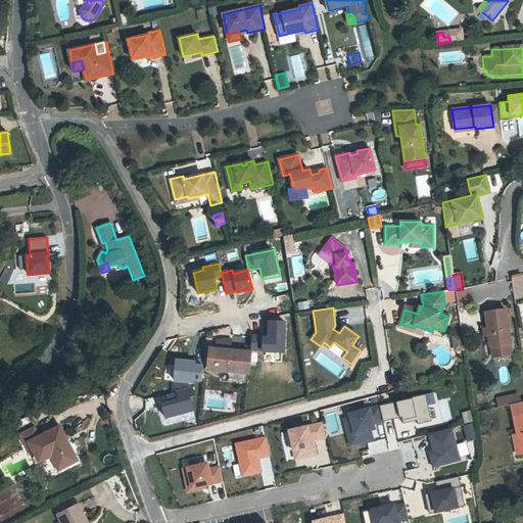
[(486,313),(488,328),(489,336),(490,346),(492,354),(494,358),(512,354),(510,343),(506,310),(486,313)]
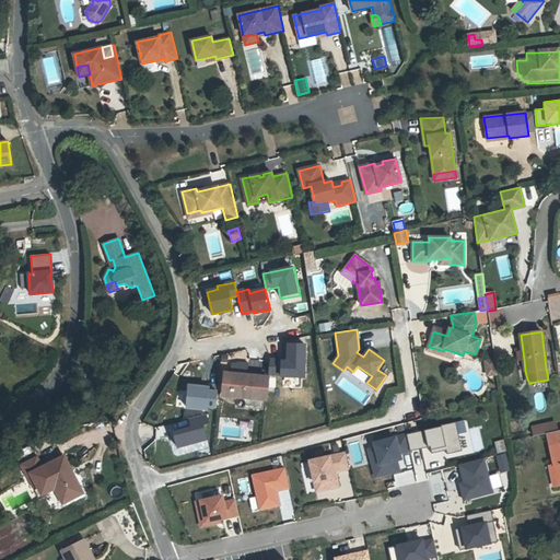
[(443,351),(429,347),(428,350),(453,359),(455,352),(444,349),(443,351)]
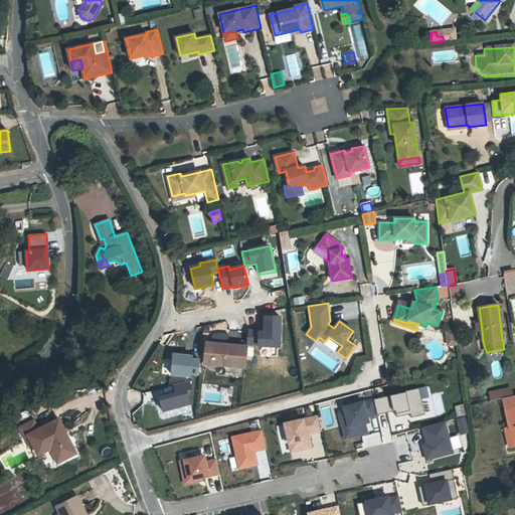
[(207,343),(205,359),(217,360),(217,365),(244,367),(245,356),(246,347),(207,343)]
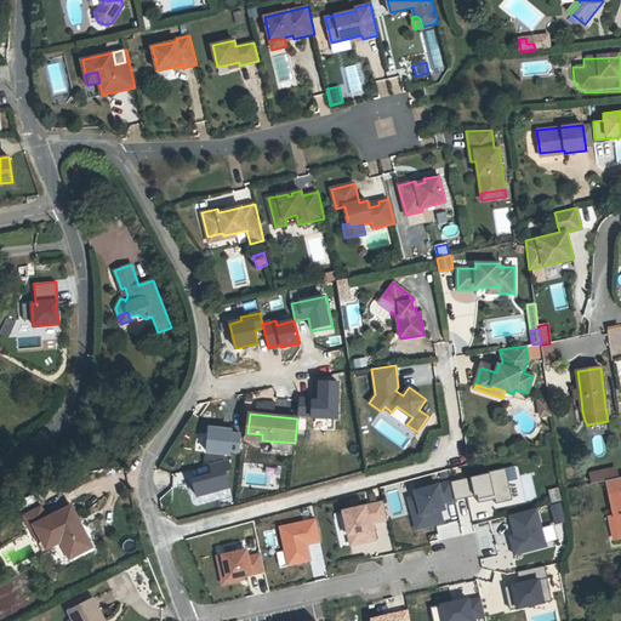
[(243,432),(209,428),(206,449),(240,453),(243,432)]
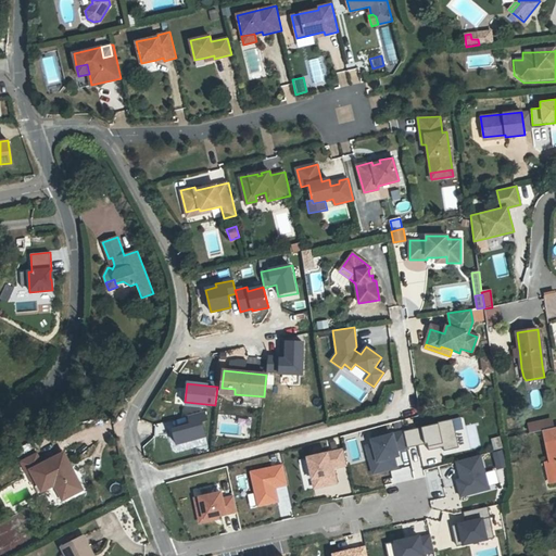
[(173,428),(177,443),(205,436),(201,420),(206,419),(204,411),(188,415),(190,422),(173,428)]
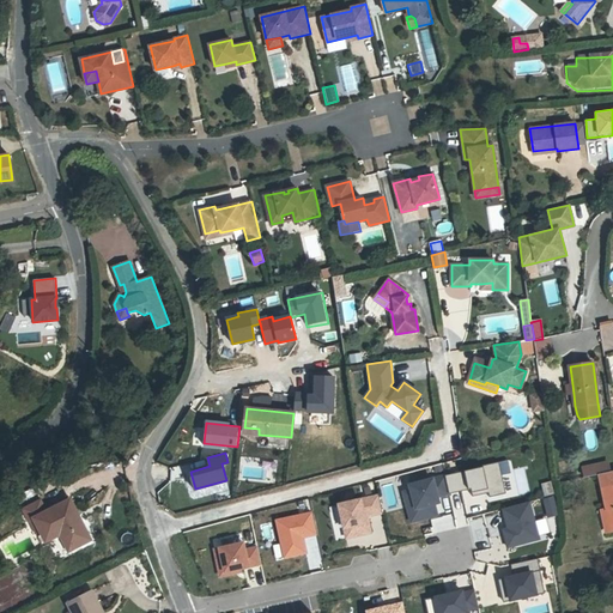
[(598,465),(600,474),(610,472),(608,462),(598,465)]
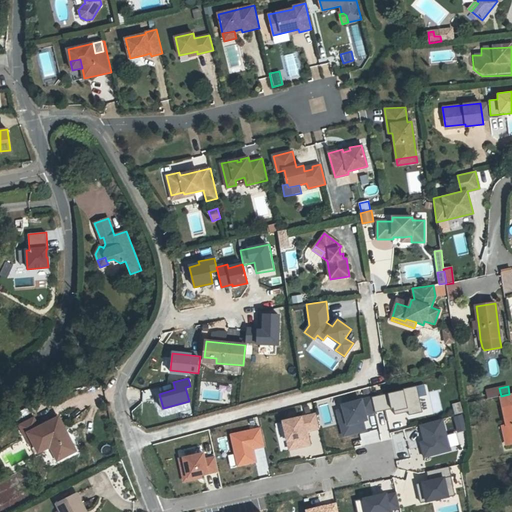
[(363,417),(420,407),(416,387),(333,402),(339,436),(366,432),(363,417)]
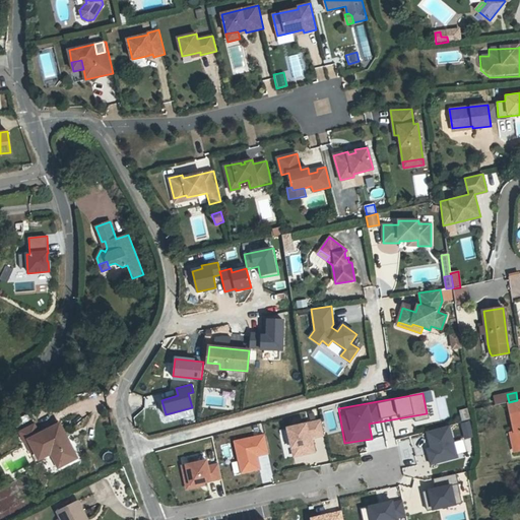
[(496,405),(509,402),(507,394),(495,397),(496,405)]
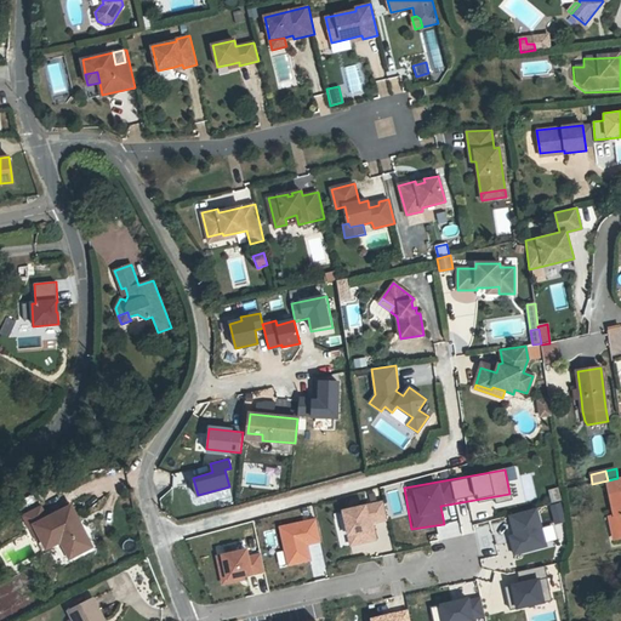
[(620,537),(620,477),(617,478),(608,480),(615,516),(620,537)]
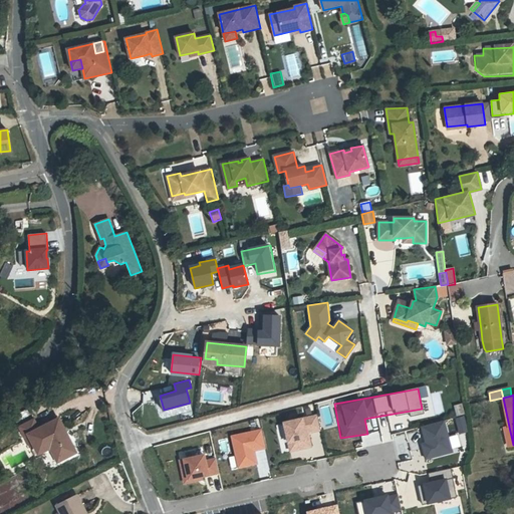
[(455,416),(463,414),(460,403),(453,405),(455,416)]
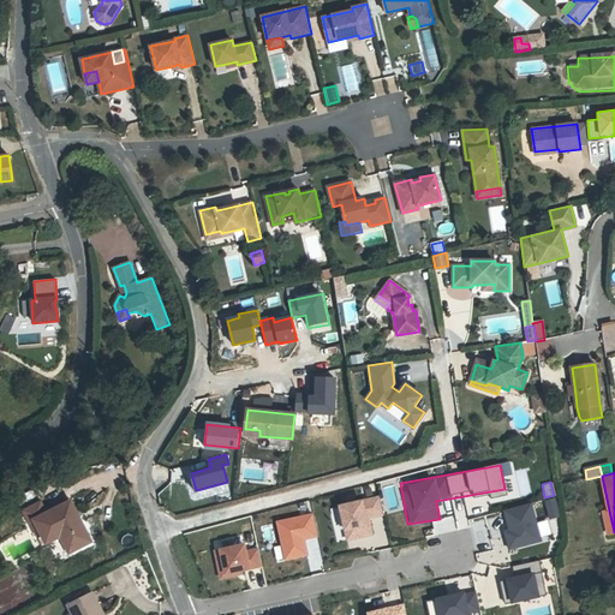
[(383,514),(380,497),(340,506),(347,539),(371,535),(368,518),(383,514)]
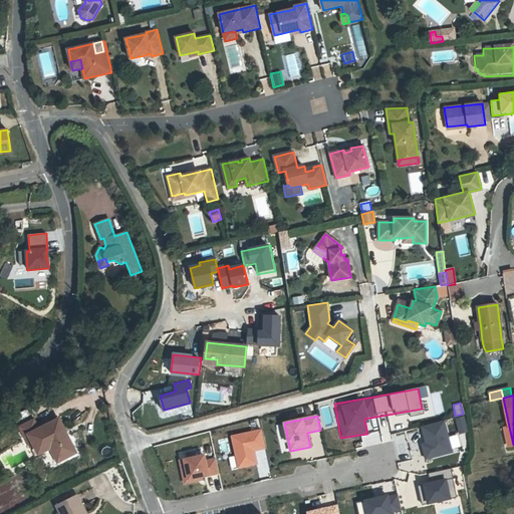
[(454,418),(457,433),(466,432),(463,416),(454,418)]
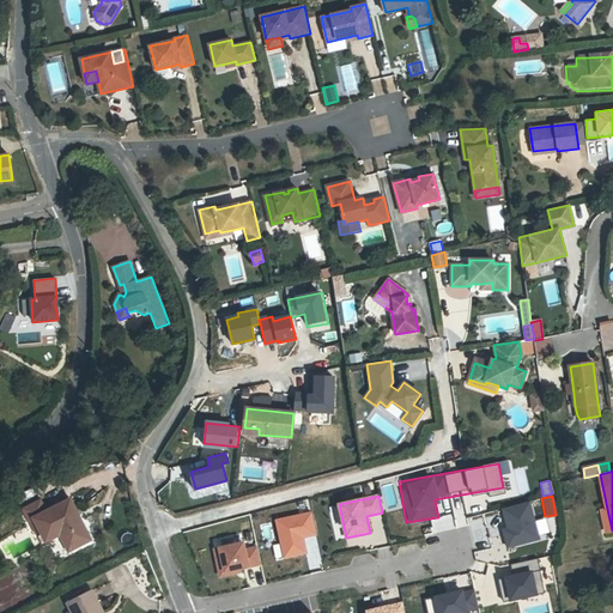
[(24,510),(30,522),(35,520),(41,530),(46,541),(60,534),(70,551),(90,540),(71,499),(68,501),(67,498),(64,501),(65,503),(47,513),(41,501),(24,510)]
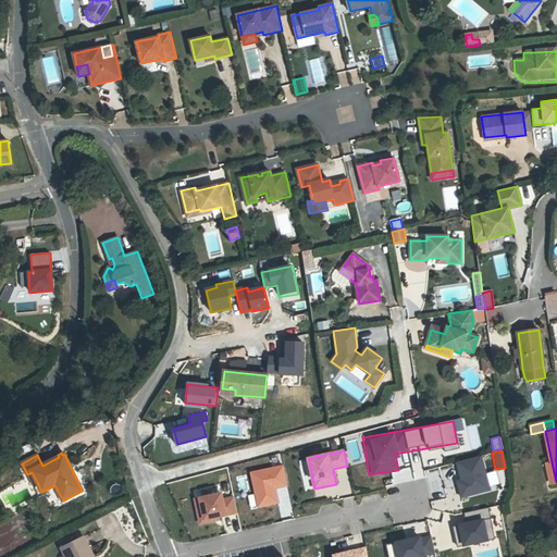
[(481,456),(454,461),(458,480),(455,481),(458,497),(498,489),(495,470),(484,472),(481,456)]
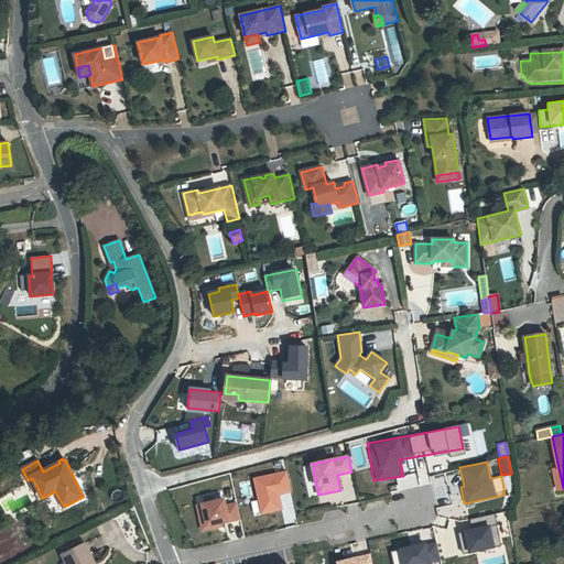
[(312,464),(302,466),(310,497),(318,495),(312,464)]
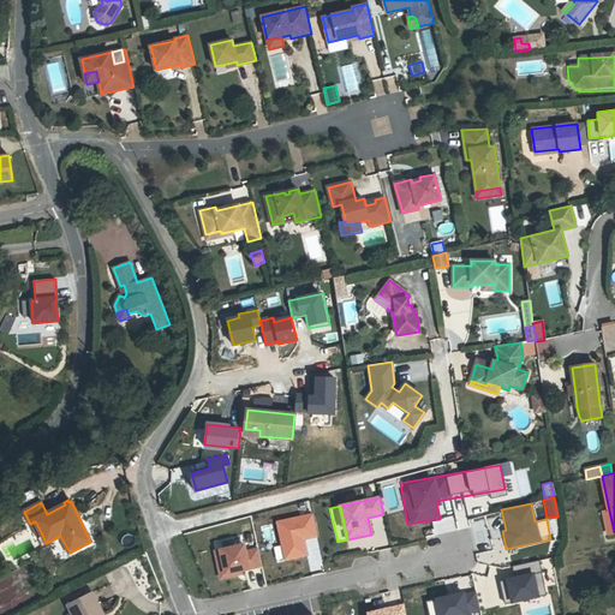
[(609,533),(614,532),(609,511),(604,512),(609,533)]
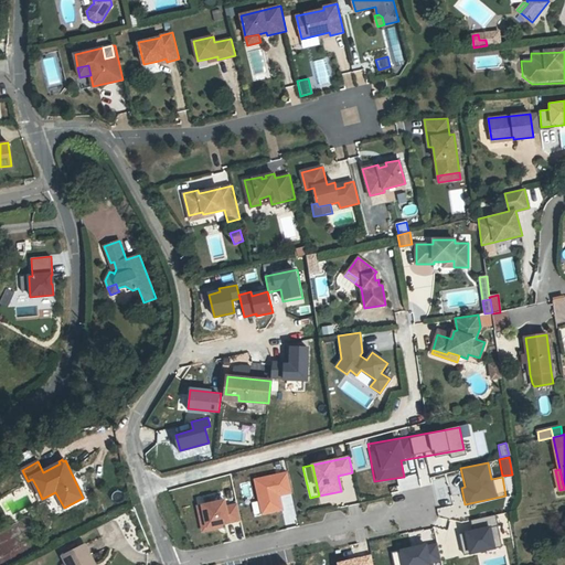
[(342,491),(353,490),(352,476),(341,476),(342,491)]
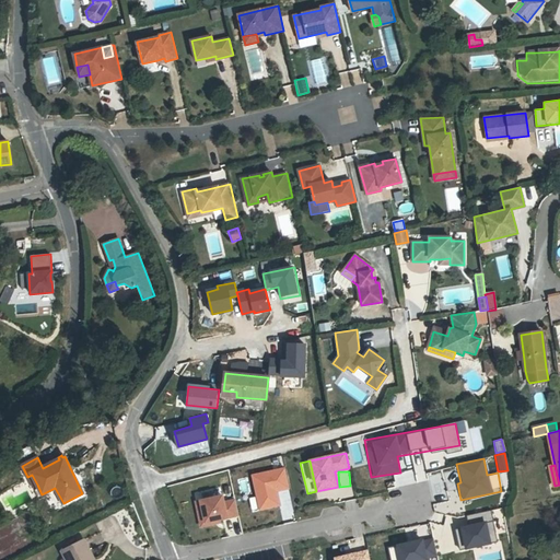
[(33,487),(37,485),(32,475),(27,477),(33,487)]
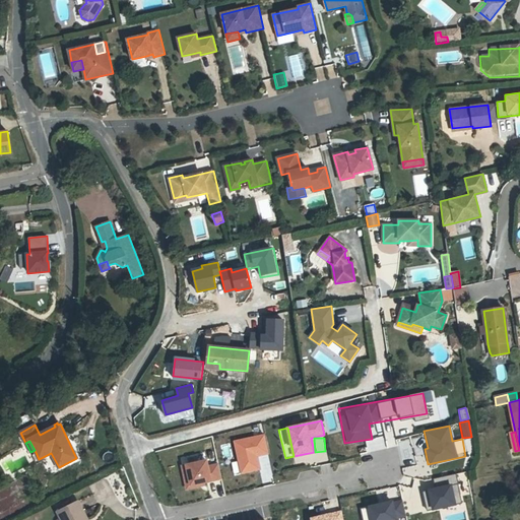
[(220,481),(216,462),(206,464),(205,458),(178,463),(184,489),(220,481)]
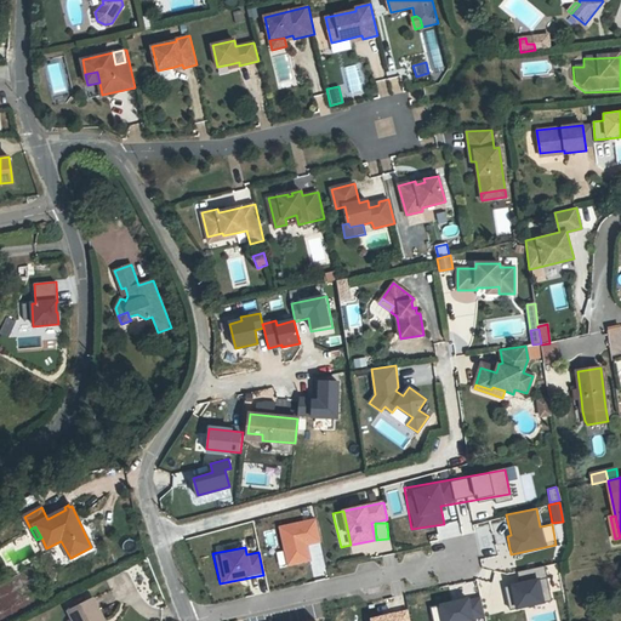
[(545,567),(514,571),(516,582),(505,585),(508,609),(550,602),(545,567)]
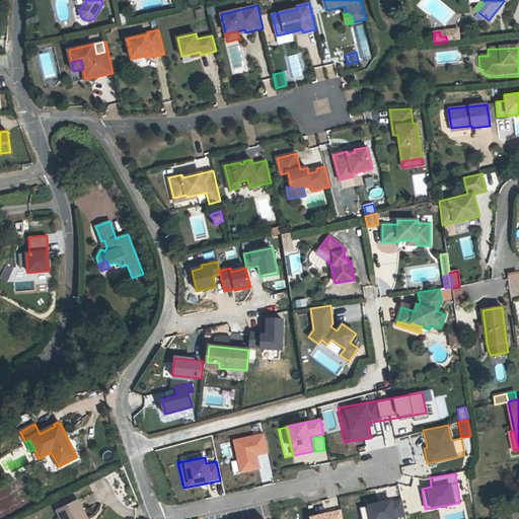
[(86,518),(78,501),(58,511),(61,518),(86,518)]
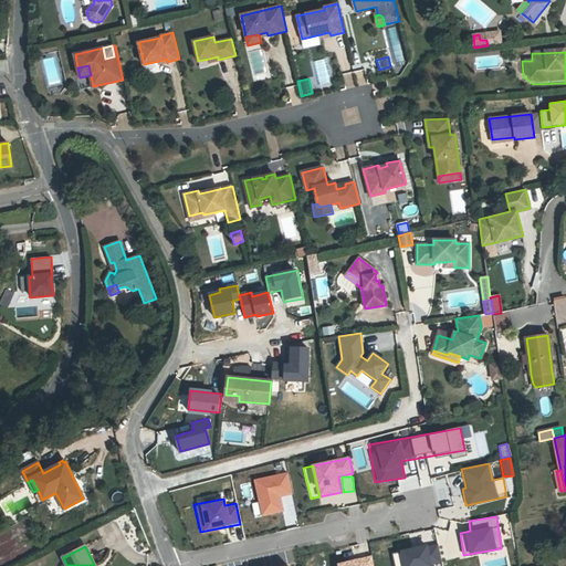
[(427,546),(392,554),(395,565),(430,565),(430,564),(442,562),(438,546),(427,548),(427,546)]
